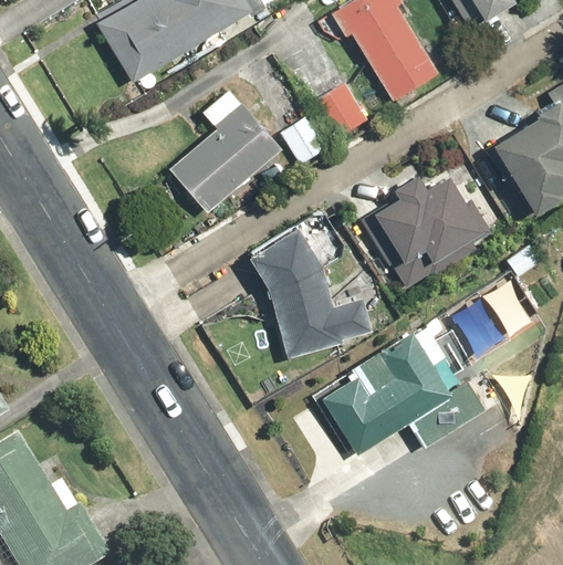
[(132,0),(94,20),(128,84),(176,59),(180,67),(260,25),(246,0),(132,0)]
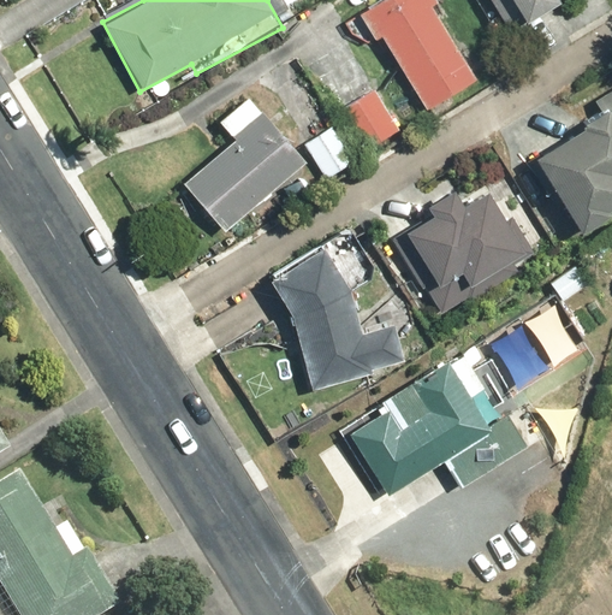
[(382,0),(360,16),(376,42),(382,37),(429,110),(482,75),(435,3),(438,0),(382,0)]
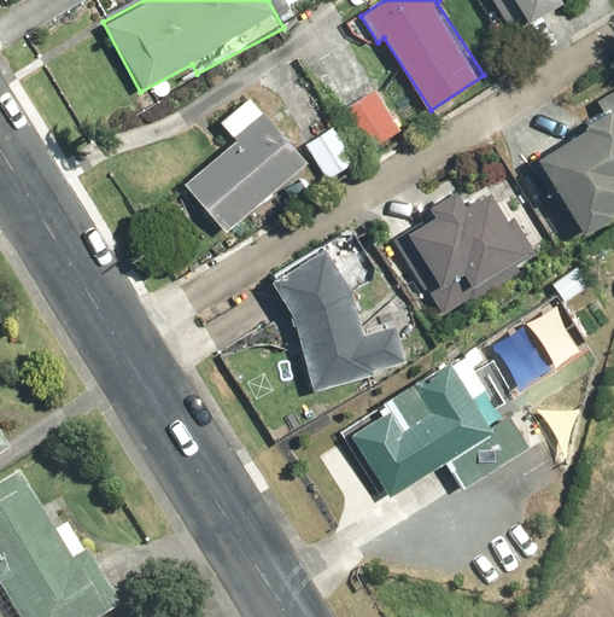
[(516,0),(530,21),(561,0),(516,0)]
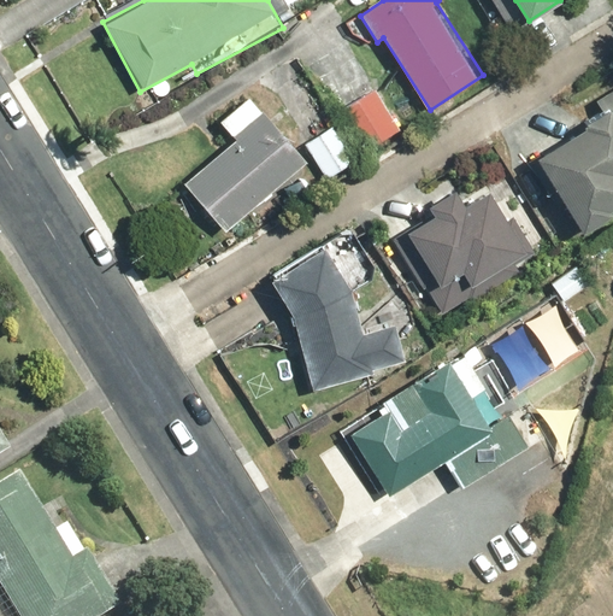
[(347,103),(340,107),(366,154),(405,132),(378,84),(358,97),(339,63),(328,69),(347,103)]
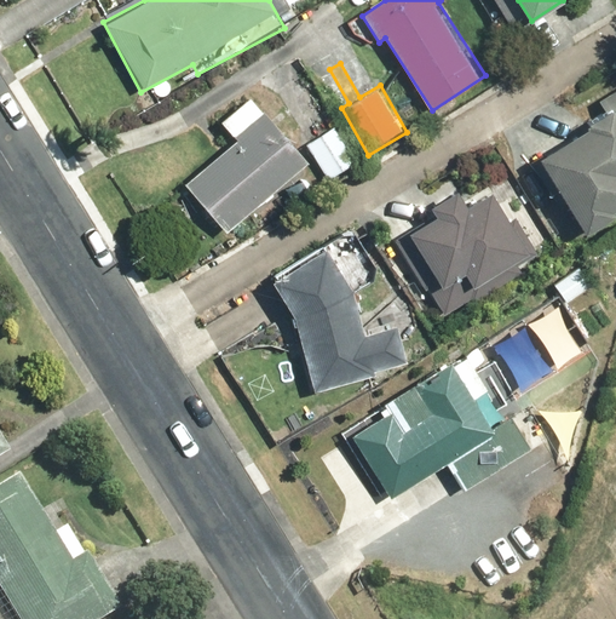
[(615,89),(599,98),(606,112),(586,124),(589,130),(537,159),(585,241),(615,223),(615,89)]
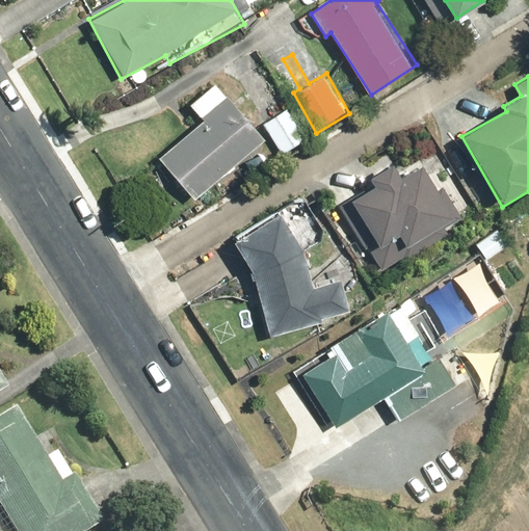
[(215,82),(189,105),(204,121),(161,159),(197,200),(265,137),(215,82)]
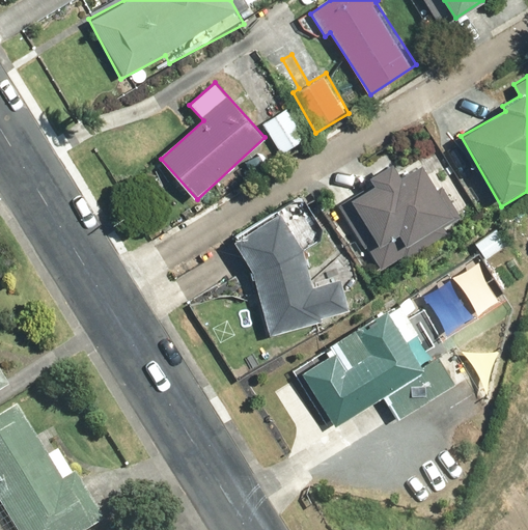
[(289,106),(264,120),(283,155),(309,139),(289,106)]
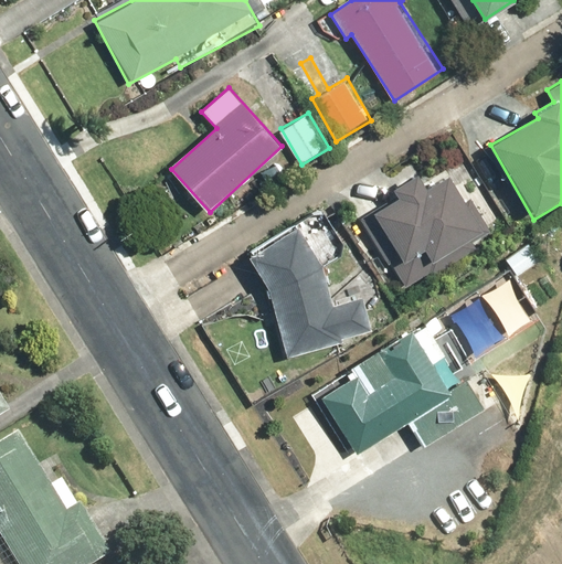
[(394,197),(371,209),(403,261),(424,247),(433,263),(494,225),(474,194),(464,201),(447,174),(426,188),(417,174),(391,191),(394,197)]
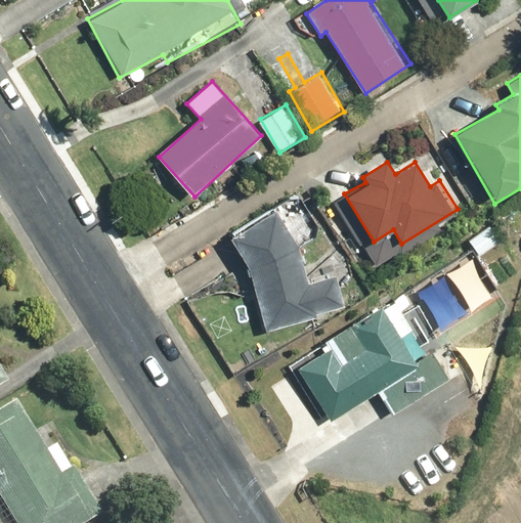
[(300,194),(228,233),(248,267),(266,330),(354,306),(345,272),(306,282),(298,247),(321,229),(300,194)]
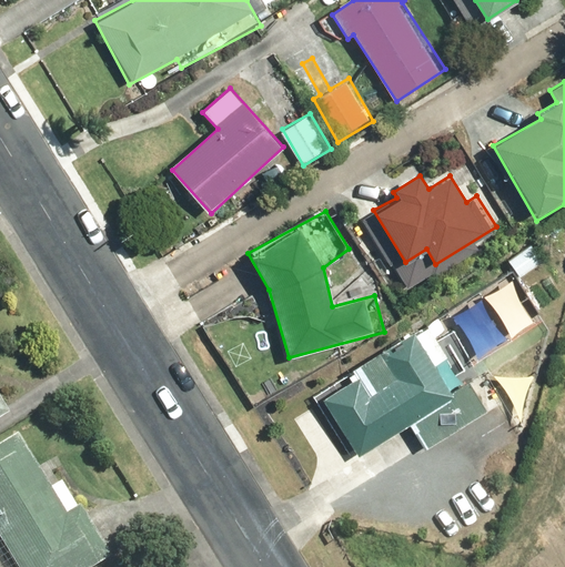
[(513,275),(456,311),(496,374),(553,340),(513,275)]
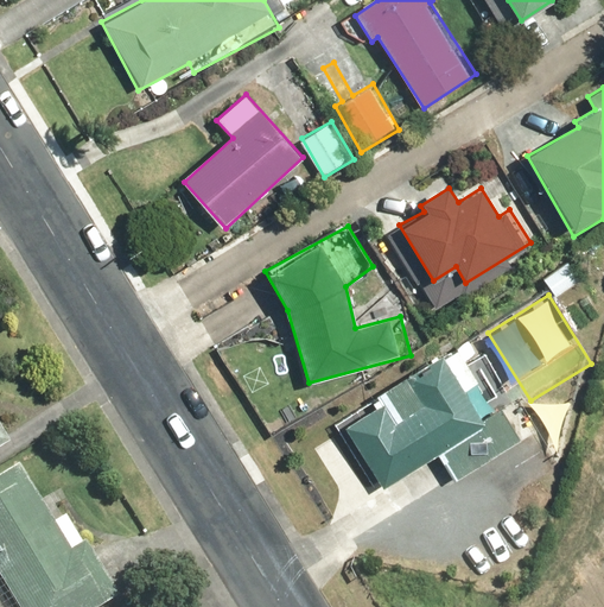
[(481,416),(440,355),(377,396),(381,402),(343,427),(385,488),(433,456),(455,487),(522,440),(497,404),(481,416)]
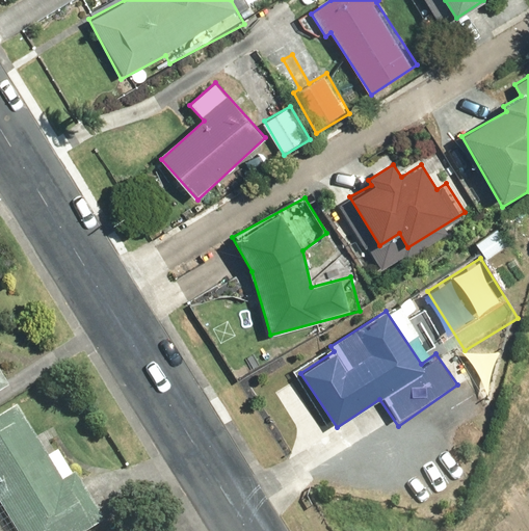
[(0,368),(0,389),(9,383),(0,368)]
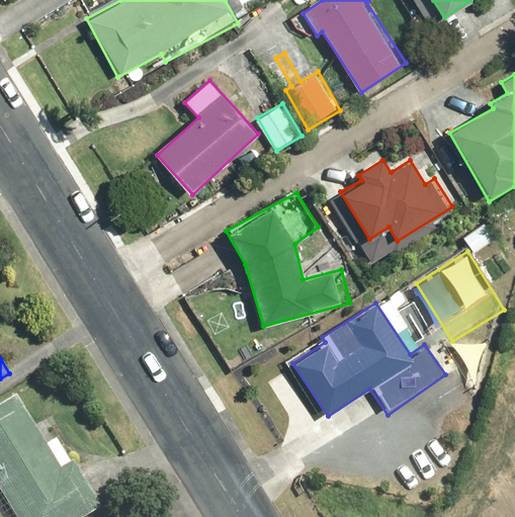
[(15,398),(0,408),(0,492),(16,516),(89,516),(93,515),(92,513),(103,506),(76,461),(71,463),(57,441),(48,447),(15,398)]
